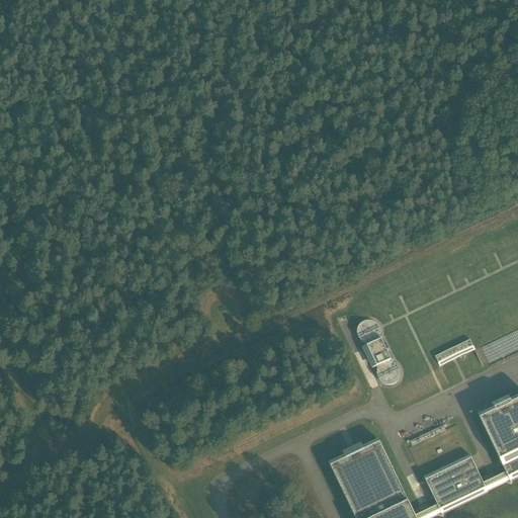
[(368,345),(373,343),(377,341),(379,339),(380,335),(380,331),(379,328),(376,325),(373,322),(369,321),(365,322),(361,323),(359,326),(357,330),(356,334),(357,337),(359,341),(362,344),(365,345),(368,345)]
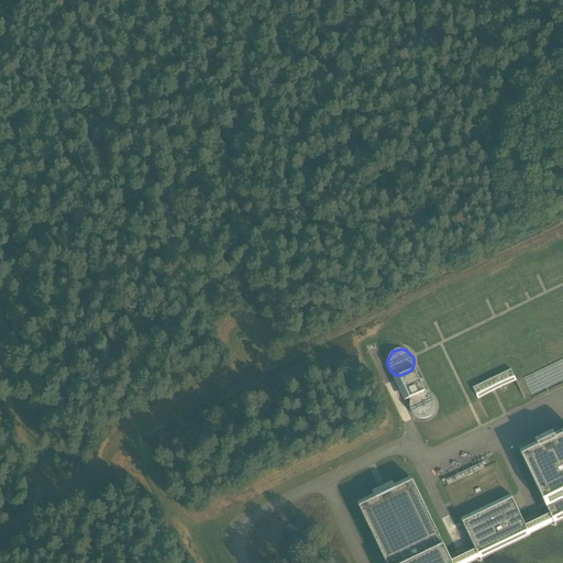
[(415,370),(399,376),(410,398),(424,392),(415,370)]
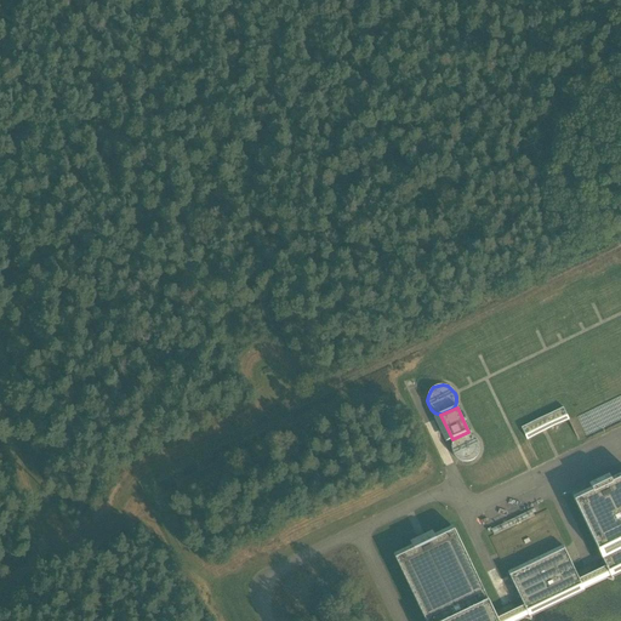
[(564,408),(522,428),(527,437),(528,440),(569,420),(564,408)]
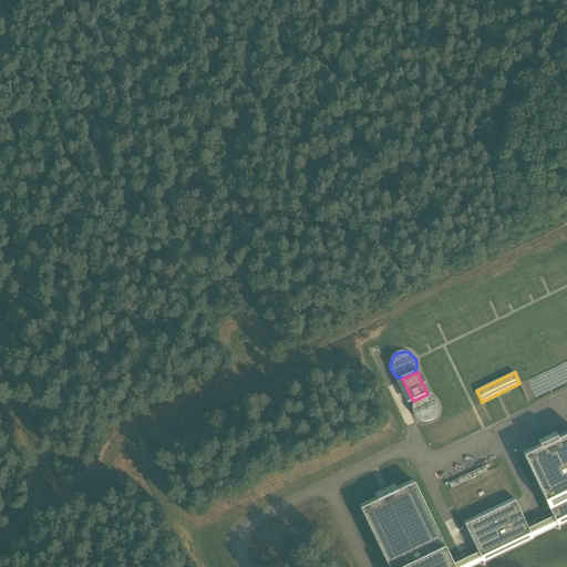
[(430,425),(434,423),(437,420),(440,416),(440,412),(440,408),(437,404),(434,401),(430,400),(425,399),(421,401),(418,403),(415,406),(414,411),(414,415),(415,419),(419,422),(422,424),(426,425),(430,425)]
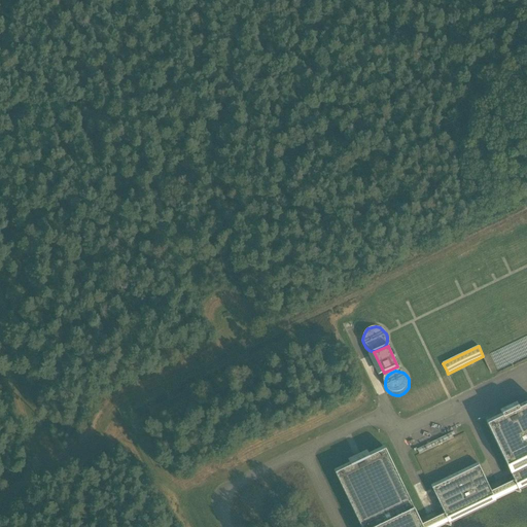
[(526,407),(521,411),(518,405),(501,413),(504,418),(490,425),(514,477),(489,487),(479,464),(432,485),(443,508),(419,519),(385,447),(370,455),(369,452),(349,461),(350,463),(336,470),(361,526),(438,526),(449,522),(450,523),(497,501),(496,500),(519,489),(520,490),(526,486),(526,407)]
